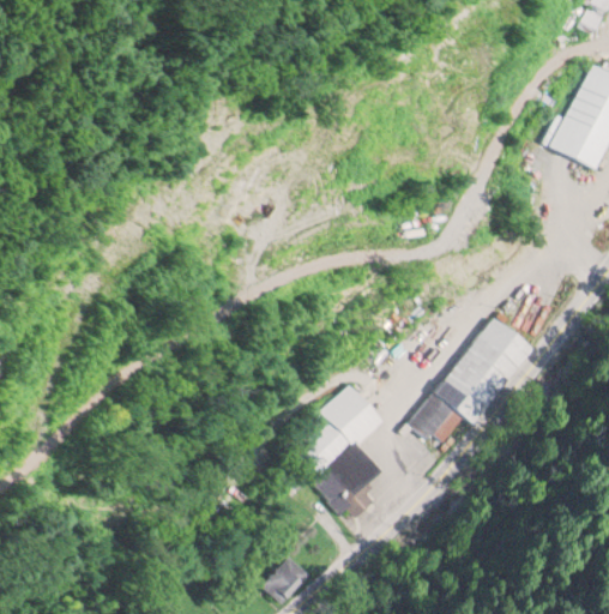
[(608,0),(585,0),(574,14),(590,26),(608,4),(608,0)]
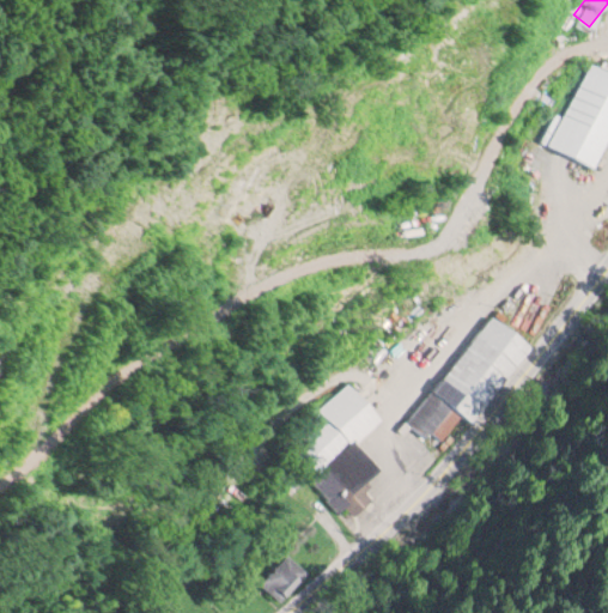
[(607,72),(589,64),(549,147),(594,168),(607,138),(607,72)]
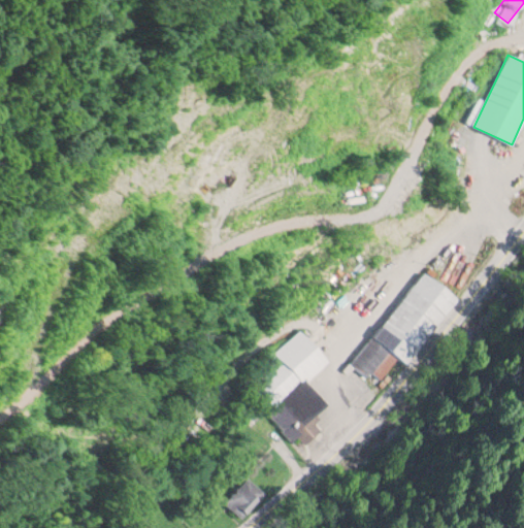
[(461,299),(423,270),(352,362),(381,385),(401,358),(411,364),(461,299)]
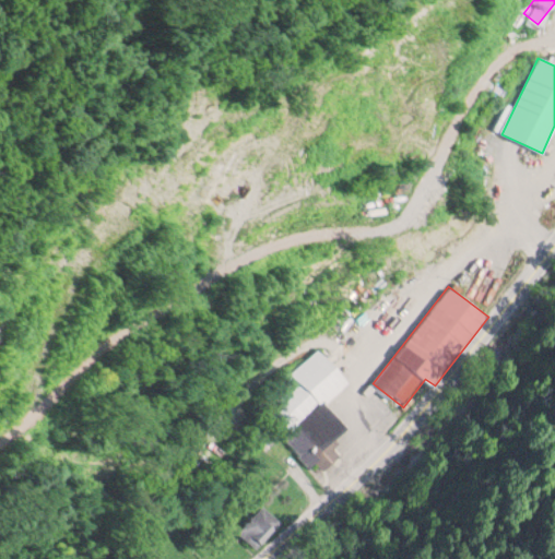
[(266,412),(320,475),(342,455),(335,448),(341,443),(334,435),(342,427),(322,404),(347,382),(319,349),(286,378),(294,387),(266,412)]
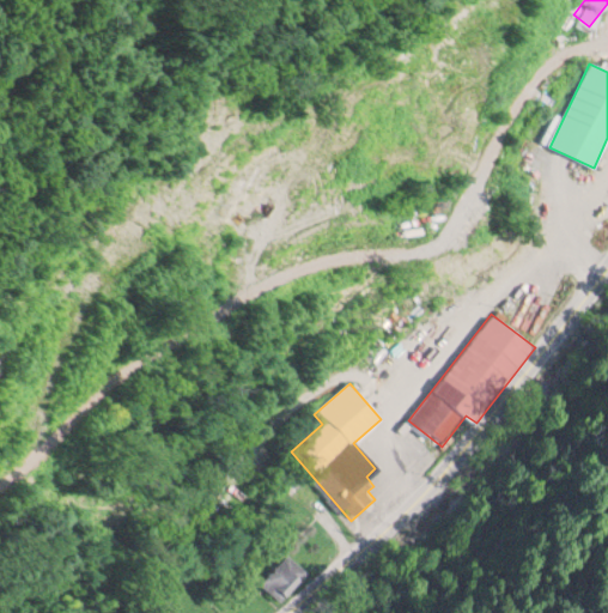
[(283,601),(309,572),(289,554),(262,584),(283,601)]
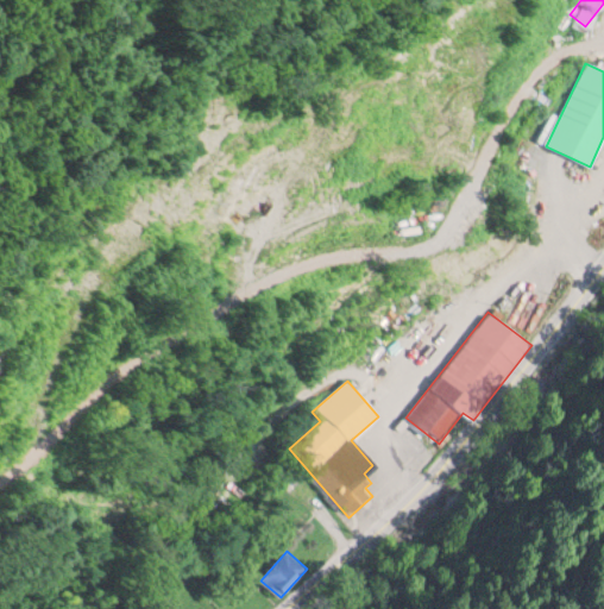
[(182,608),(171,597),(158,608),(182,608)]
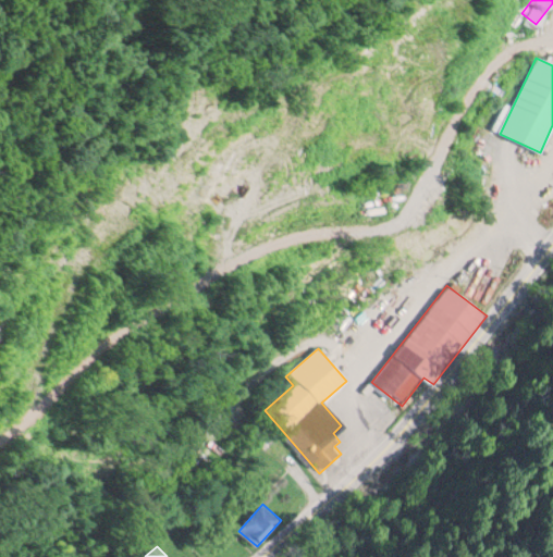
All buildings are outlined.
